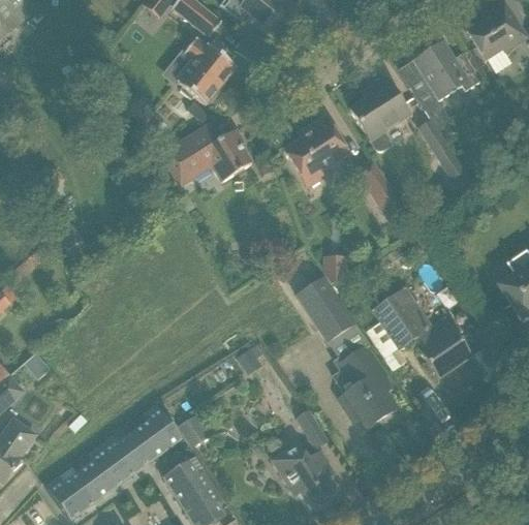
[(0,0),(0,37),(33,8),(26,0),(0,0)]
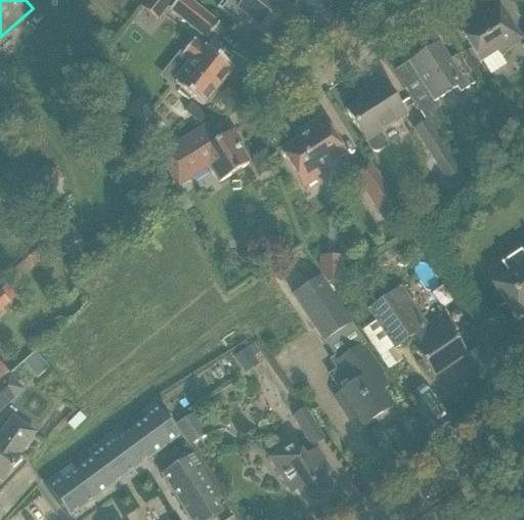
[(143,0),(140,4),(157,17),(170,0),(143,0)]
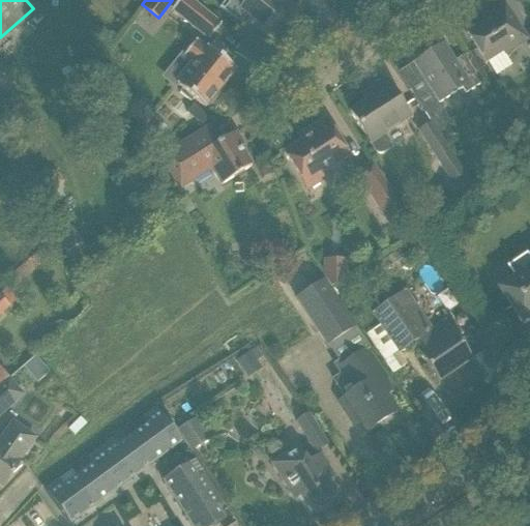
[(176,0),(171,6),(193,23),(208,35),(219,21),(194,0),(176,0)]
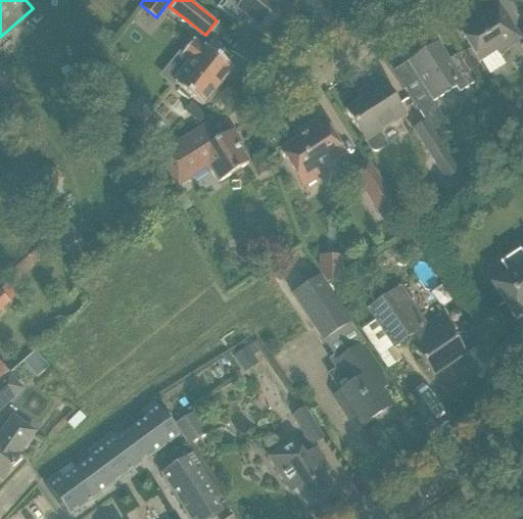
[(220,0),(217,4),(237,19),(243,12),(263,28),(282,4),(278,0),(220,0)]
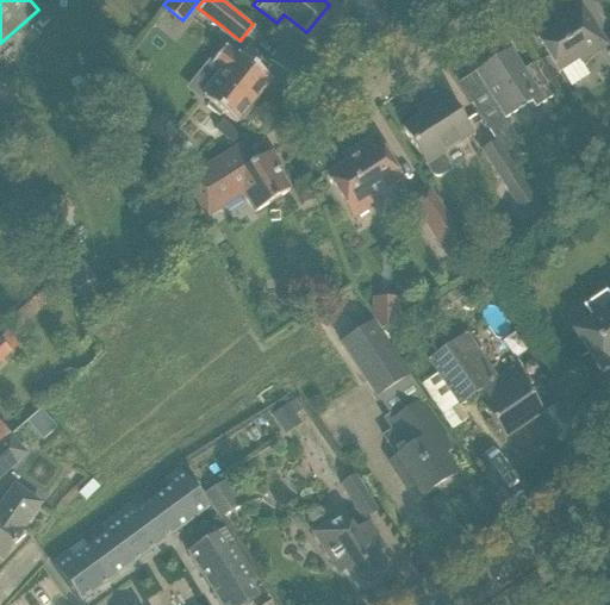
[(587,55),(607,42),(580,0),(561,12),(564,16),(536,33),(549,54),(558,68),(560,67),(571,82),(589,72),(580,58),(587,55)]
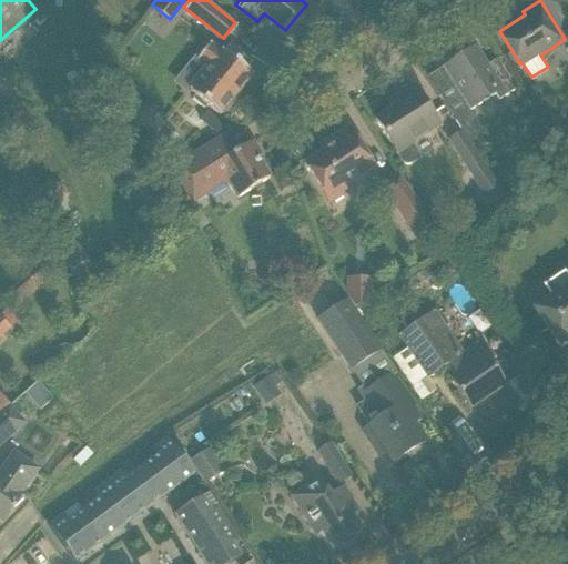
[(204,106),(208,102),(219,112),(252,71),(236,59),(242,52),(229,41),(223,48),(222,47),(221,49),(209,40),(196,56),(208,64),(189,88),(194,92),(192,96),(204,106)]
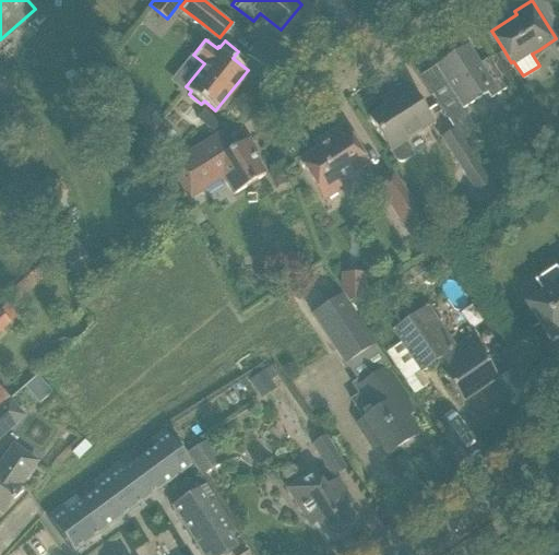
[(447,116),(454,127),(460,136),(474,126),(462,106),(487,90),(490,95),(506,85),(486,56),(479,60),(467,42),(421,71),(423,73),(420,74),(447,116)]
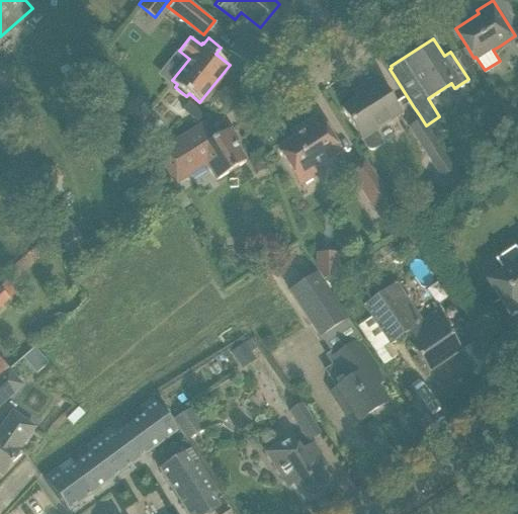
[(342,107),(353,124),(361,137),(366,146),(368,147),(370,147),(372,147),(375,146),(377,144),(379,141),(379,140),(380,136),(374,127),(400,111),(387,92),(376,75),(363,84),(367,91),(342,107)]
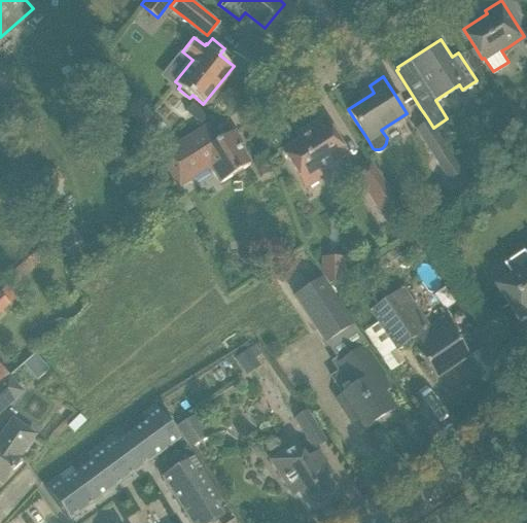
[(281,149),(302,180),(347,151),(335,132),(323,114),(306,126),(309,131),(281,149)]
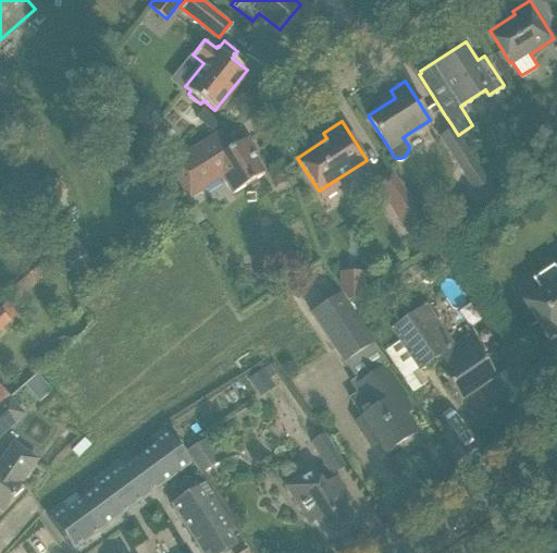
[(487,180),(458,135),(453,126),(440,134),(474,188),(487,180)]
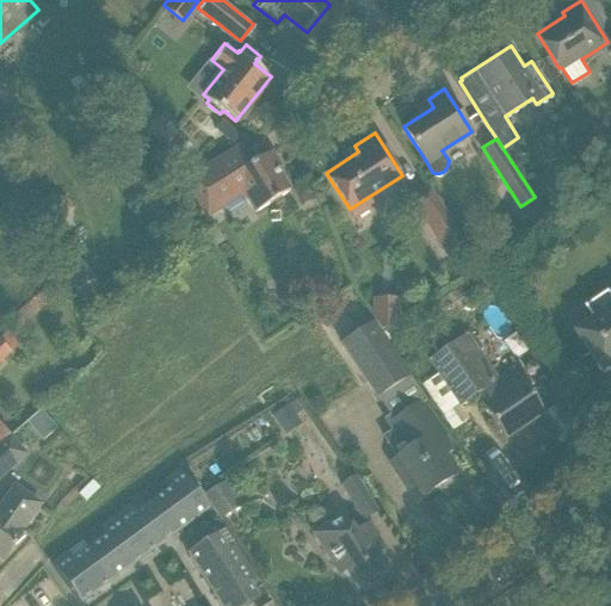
[(179,179),(193,202),(202,217),(244,191),(254,209),(270,199),(290,187),(277,167),(281,165),(271,148),(246,165),(235,146),(179,179)]
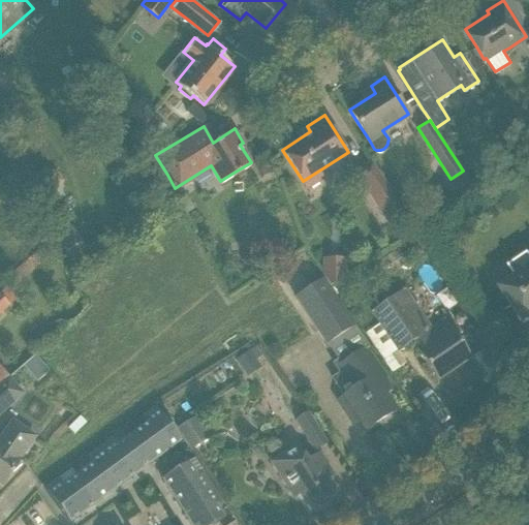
[(355,168),(382,211),(398,201),(371,159),(355,168)]
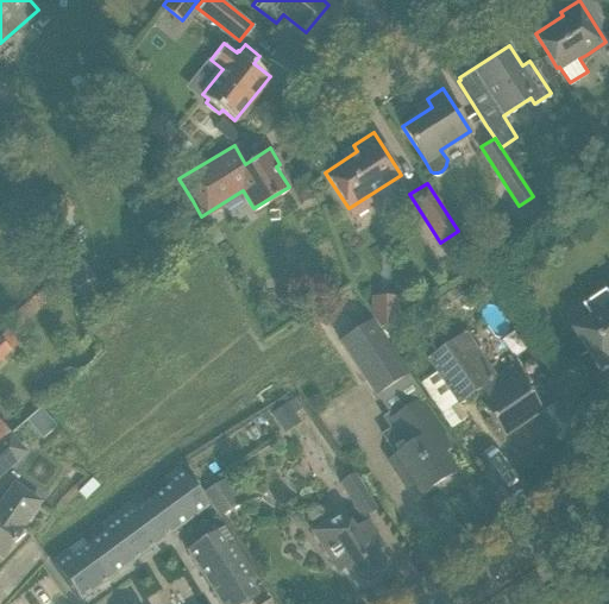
[(308,184),(297,188),(301,199),(312,195),(308,184)]
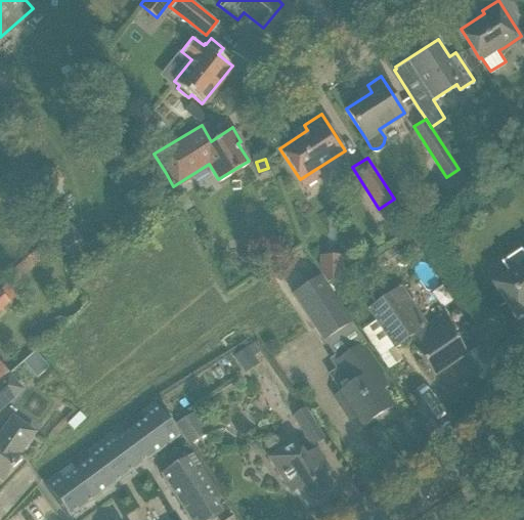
[(1,168),(0,168),(0,180),(2,183),(9,177),(1,168)]
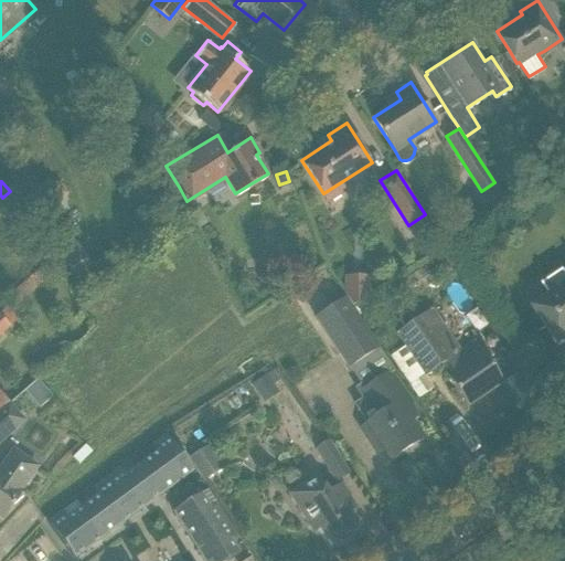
[(259,265),(257,275),(265,281),(275,277),(276,267),(268,261),(259,265)]
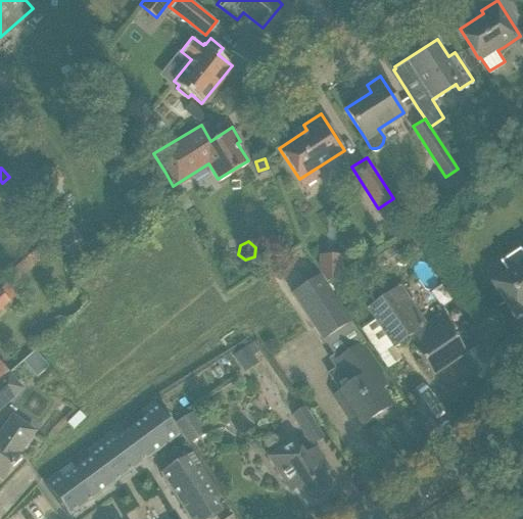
[(494,282),(517,316),(522,312),(522,248),(521,246),(502,261),(510,272),(494,282)]
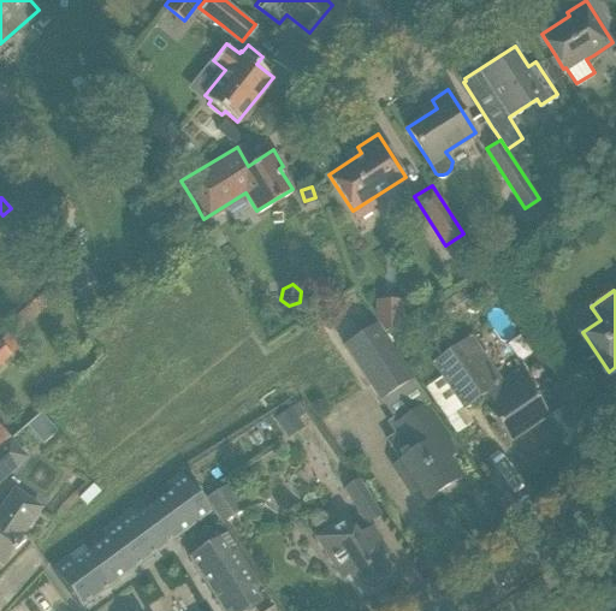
[(344,343),(379,396),(410,375),(375,322),(344,343)]
